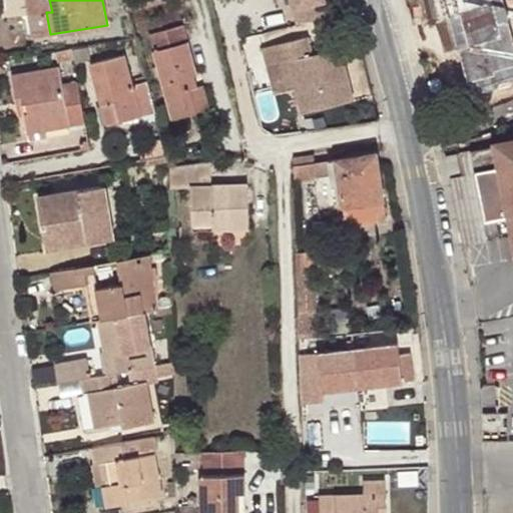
[(292,0),(298,22),(329,14),(325,0),(292,0)]
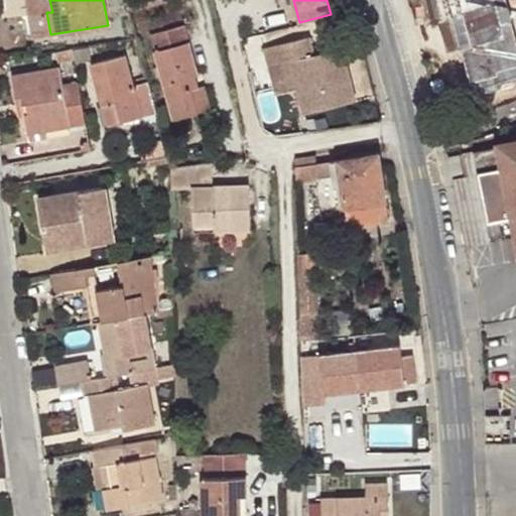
[(441,0),(467,94),(515,80),(515,39),(505,0),(441,0)]
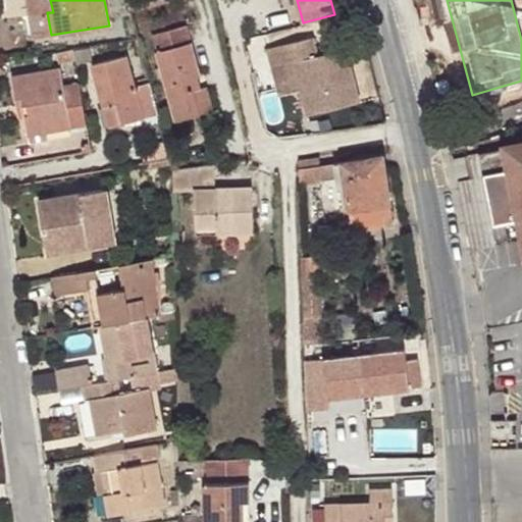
[(192,79),(198,76),(201,76),(188,27),(153,36),(175,120),(201,114),(192,79)]
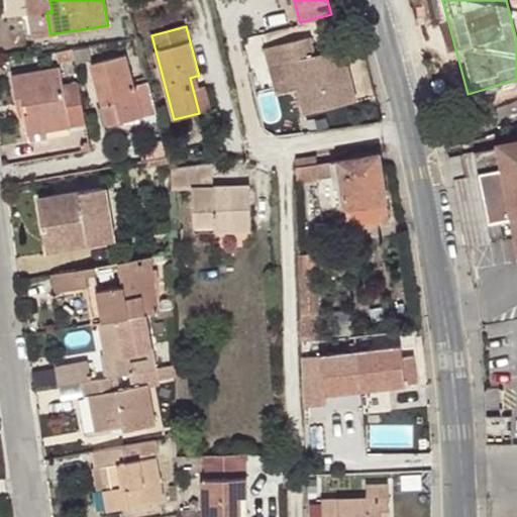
[(300,82),(297,86),(303,112),(356,100),(342,46),(313,54),(309,34),(264,46),(268,66),(282,63),(290,60),(294,76),(298,75),(300,82)]
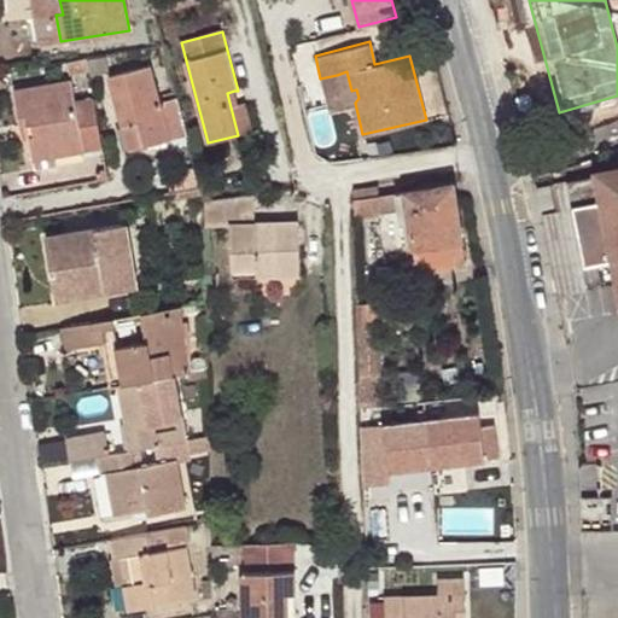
[(187,134),(178,98),(162,101),(153,66),(110,79),(129,151),(187,134)]
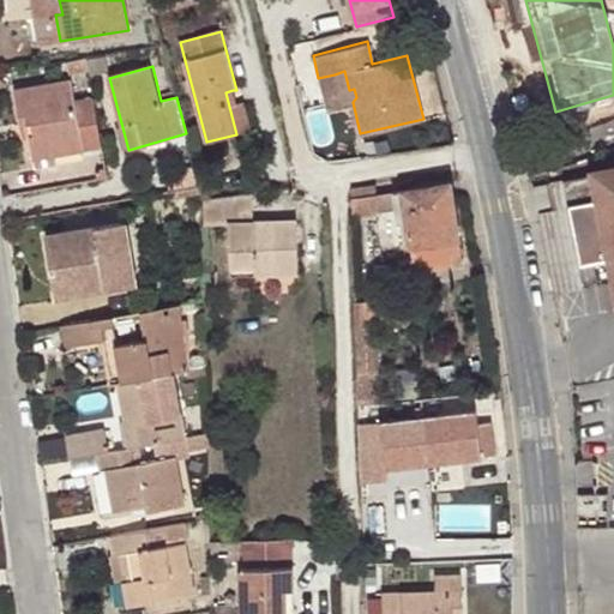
[(342,103),(353,102),(356,97),(354,89),(349,90),(344,71),(335,74),(342,103)]
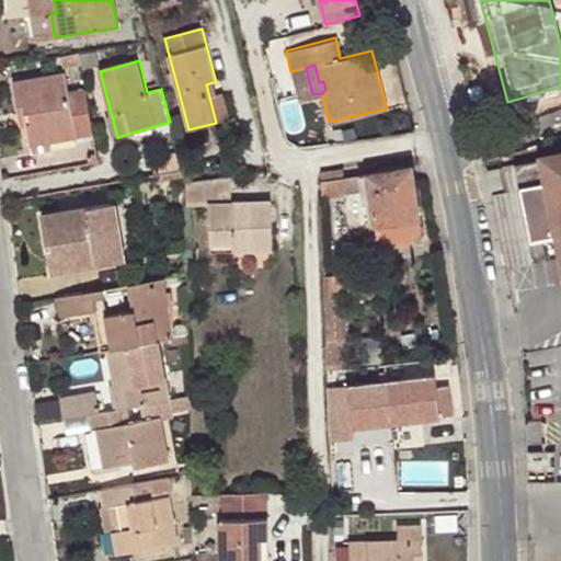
[(93,134),(86,89),(67,93),(64,72),(13,82),(19,114),(25,114),(27,124),(31,145),(52,141),(50,136),(75,132),(76,137),(93,134)]
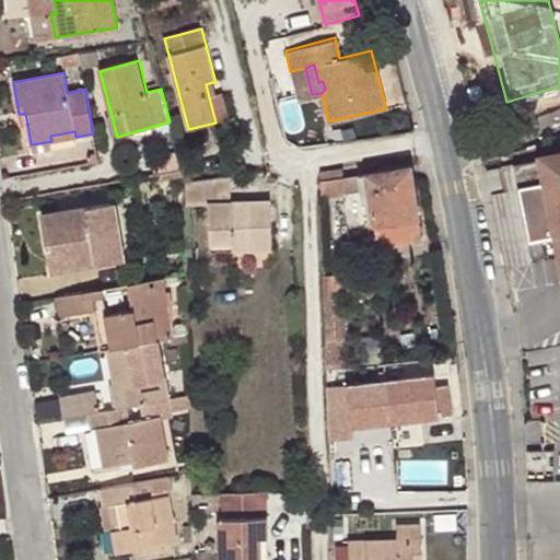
[(217,94),(212,82),(206,84),(216,123),(228,120),(221,93),(217,94)]
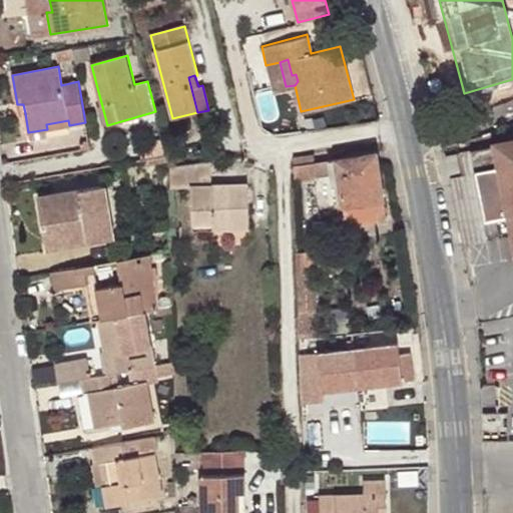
[(47,129),(69,125),(68,120),(46,124),(47,129)]
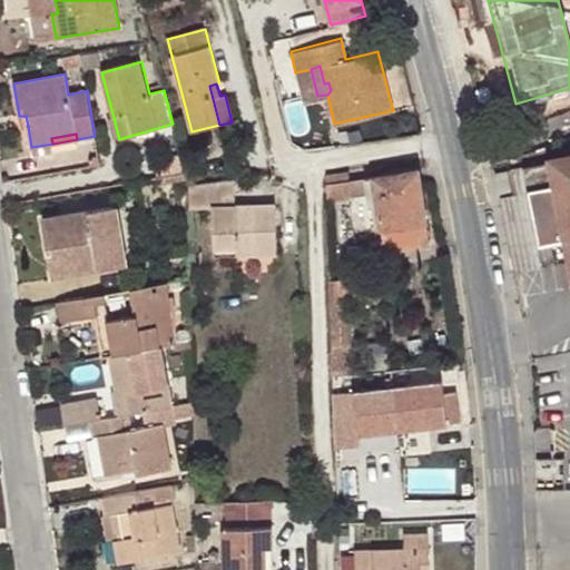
[(500,203),(513,272),(569,261),(569,156),(551,160),(551,163),(510,172),(516,199),(500,203)]
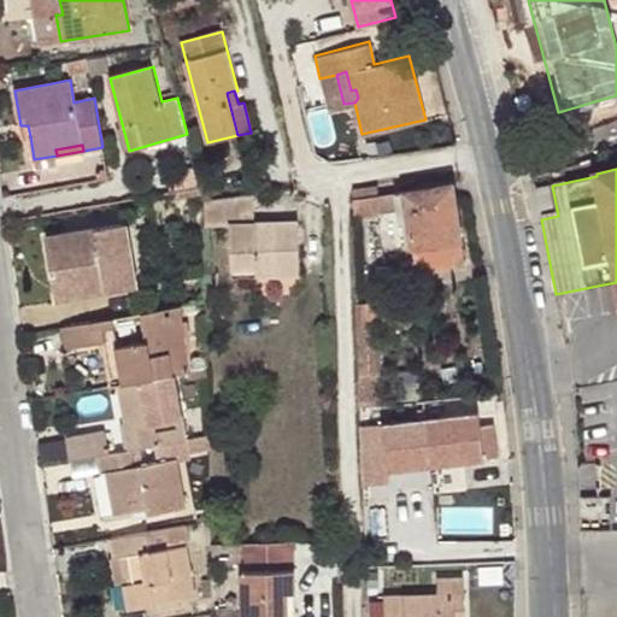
[(454,182),(399,192),(401,209),(406,227),(412,225),(415,244),(422,242),(427,265),(457,259),(456,252),(466,250),(454,182)]
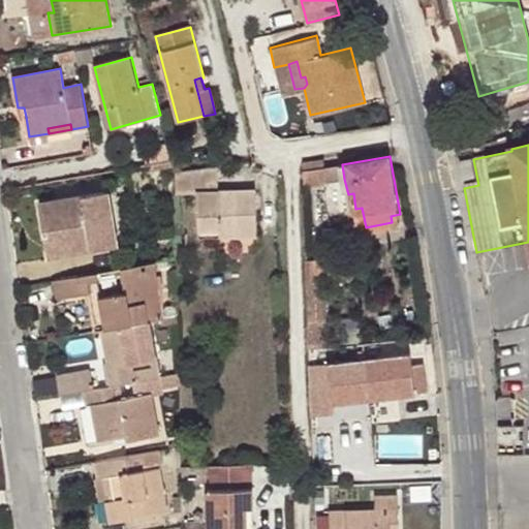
[(325,159),(303,164),(303,172),(327,167),(325,159)]
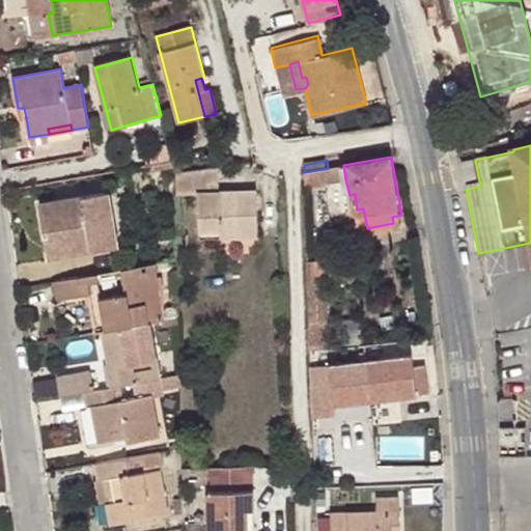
[(463,162),(467,180),(477,178),(473,160),(463,162)]
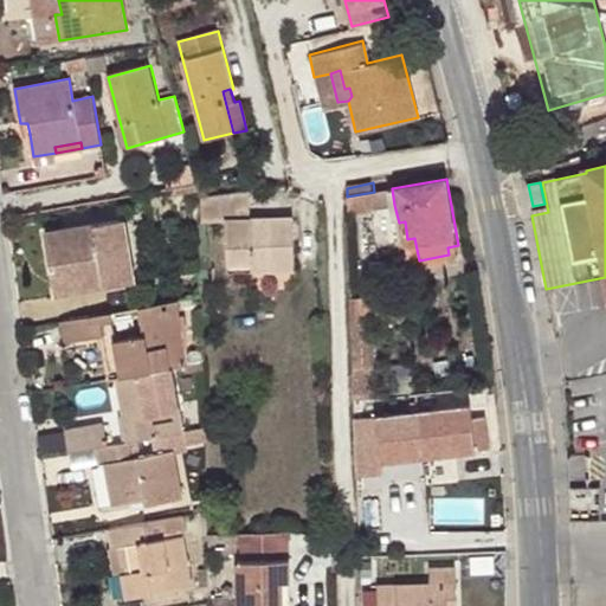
[(374,192),(347,197),(347,213),(394,205),(392,188),(374,192)]
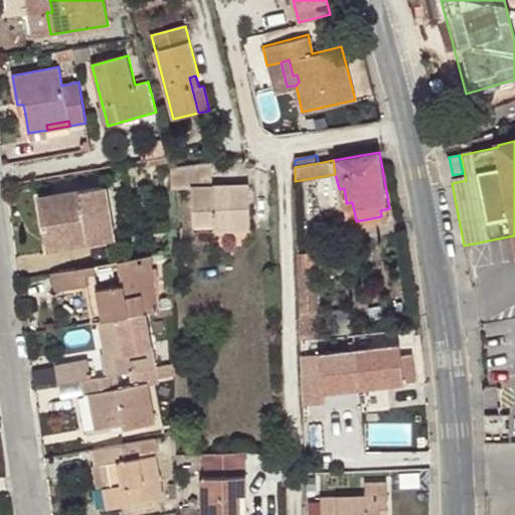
[(212,161),(170,167),(170,186),(192,184),(193,231),(249,227),(248,180),(212,182),(212,161)]
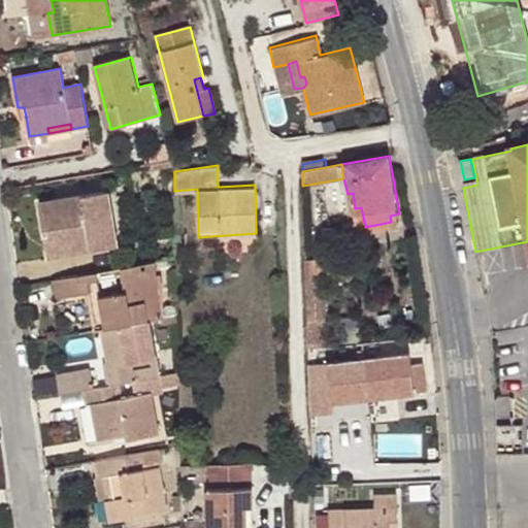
[(40,204),(47,250),(72,245),(71,239),(91,236),(93,249),(119,243),(109,191),(40,204)]
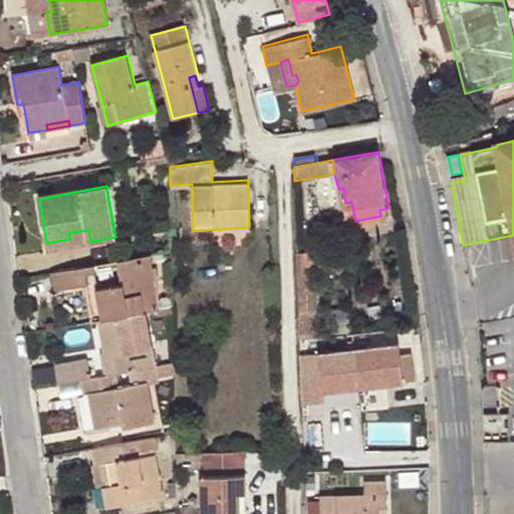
[(70,239),(46,243),(48,250),(90,242),(88,230),(69,233),(70,239)]
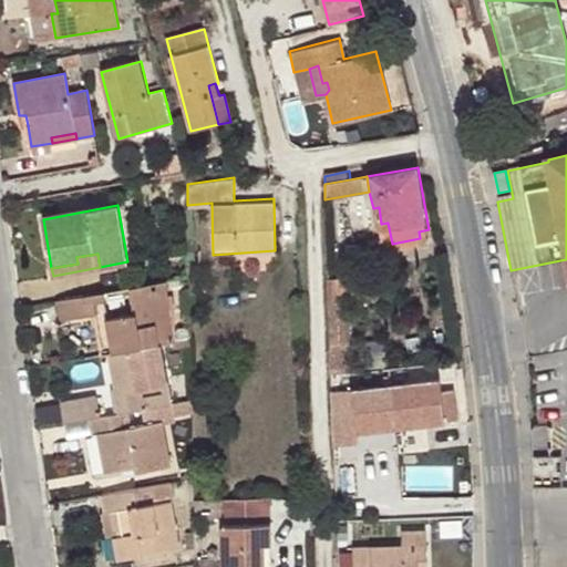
[(347,277),(326,278),(328,346),(343,344),(342,310),(348,311),(347,277)]
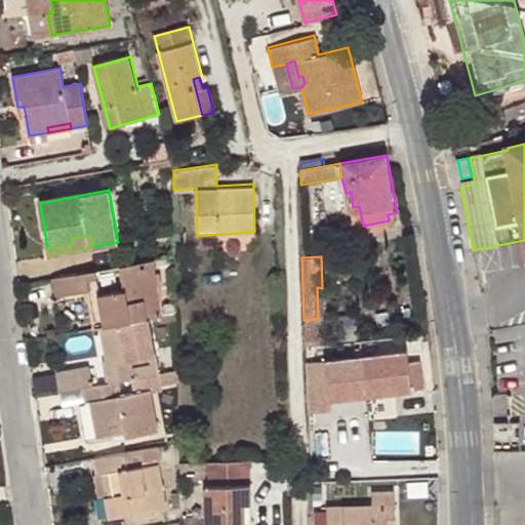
[(153,259),(54,278),(57,296),(91,290),(101,288),(107,325),(148,317),(162,315),(153,259)]
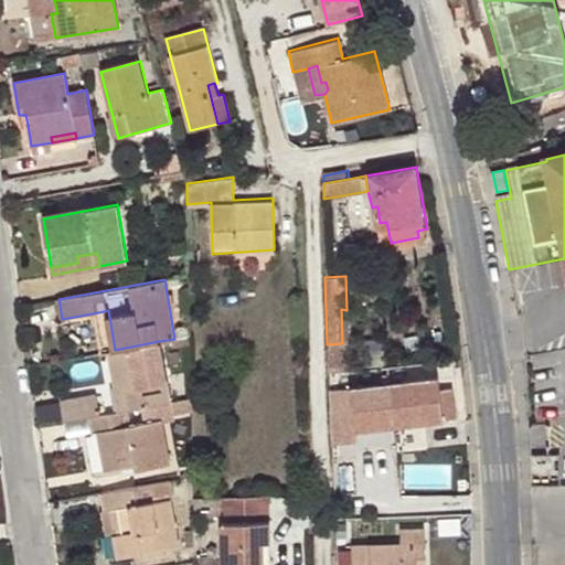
[(98,312),(105,352),(108,351),(115,350),(108,310),(98,312)]
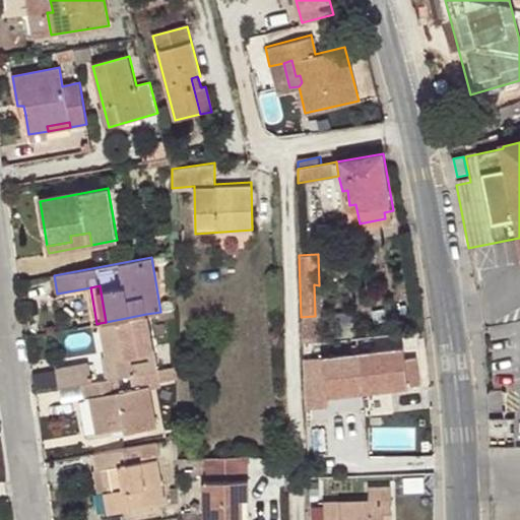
[(120,376),(156,369),(146,314),(106,322),(100,323),(106,355),(116,353),(120,376)]
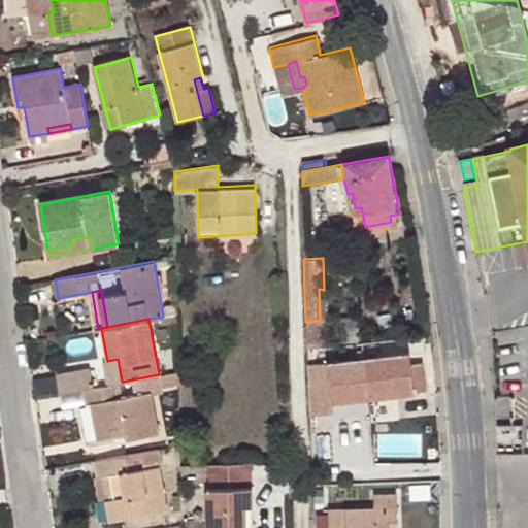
[(366,359),(370,397),(425,392),(421,365),(404,367),(402,355),(366,359)]
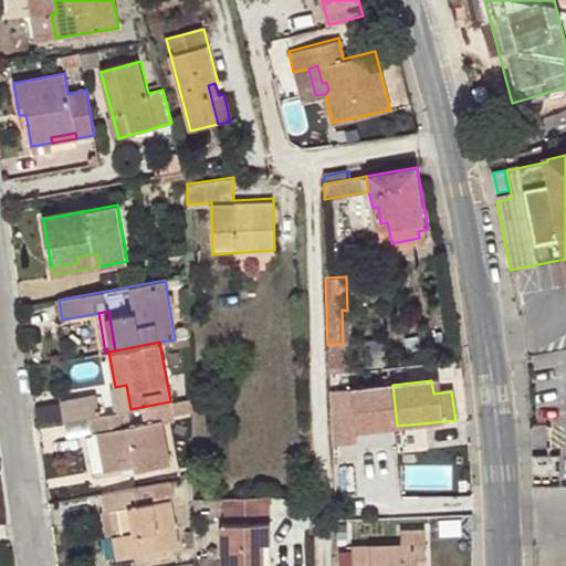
[(127,410),(130,409),(126,385),(115,387),(119,411),(127,410)]
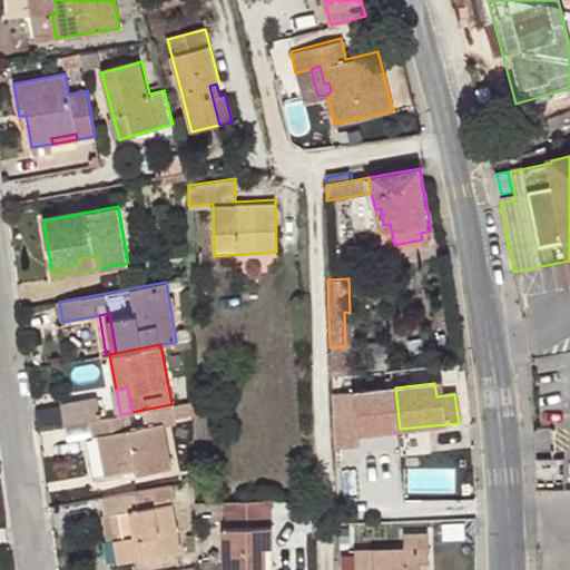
[(341,435),(400,429),(395,387),(355,393),(356,405),(337,406),(341,435)]
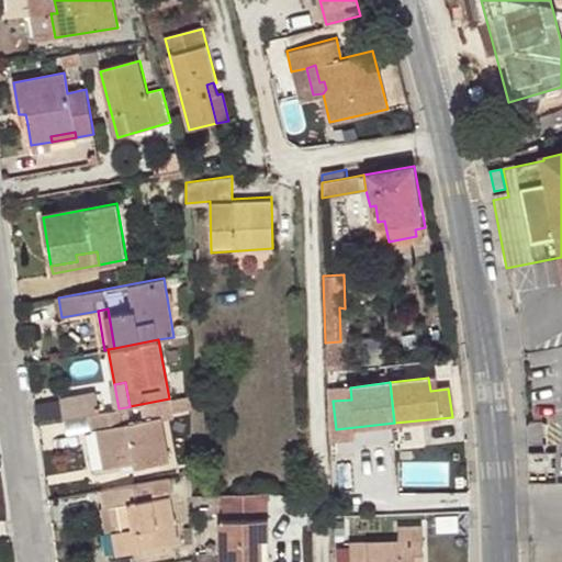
[(62,401),(65,418),(90,414),(101,412),(97,394),(62,401)]
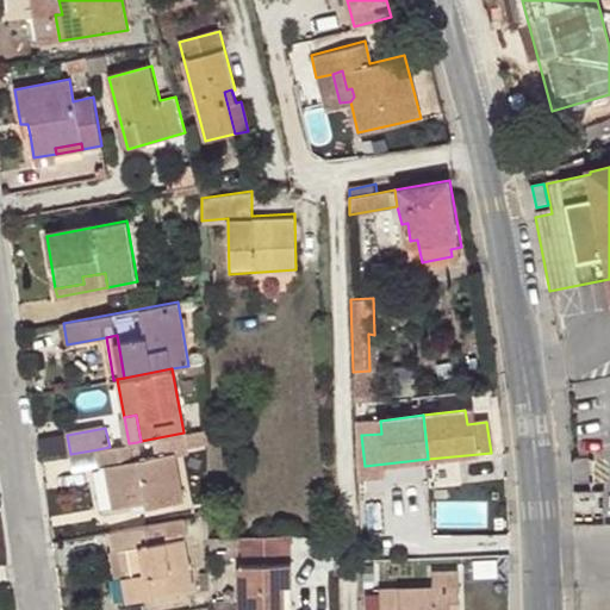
[(137,442),(129,443),(110,447),(98,449),(105,483),(112,480),(117,506),(135,503),(147,500),(148,506),(184,500),(175,454),(141,461),(137,442)]
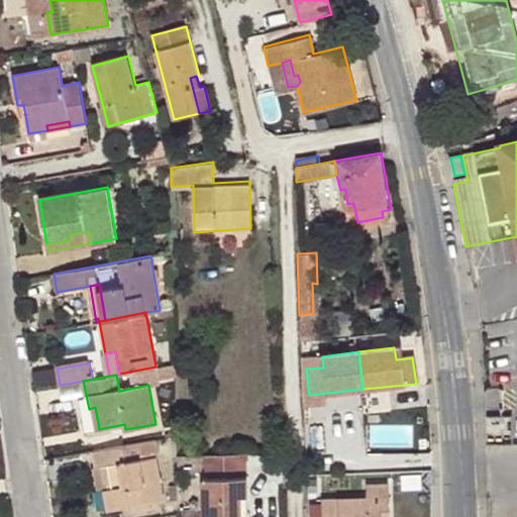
[(95,407),(89,409),(93,430),(99,429),(95,407)]
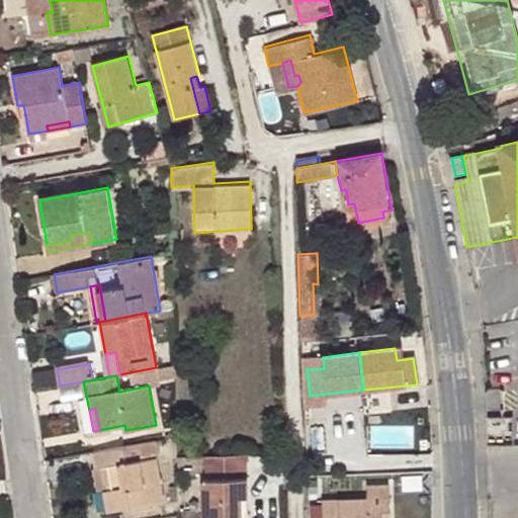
[(488,420),(487,445),(516,445),(515,419),(488,420)]
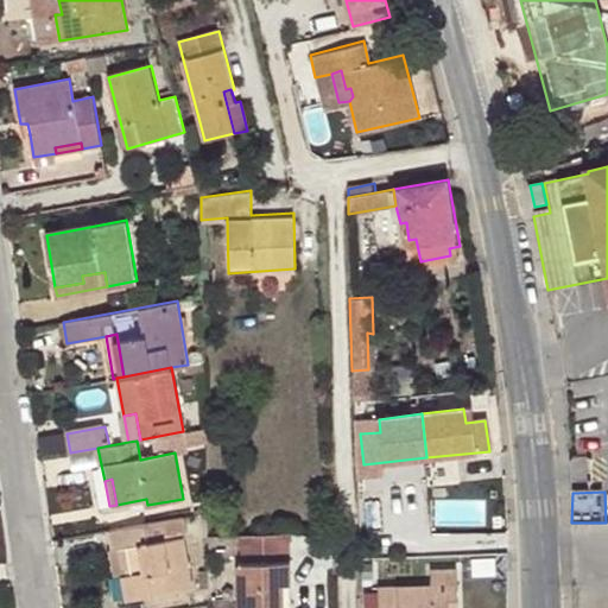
[(183,517),(109,530),(113,550),(118,549),(126,546),(132,575),(122,577),(127,600),(194,588),(183,537),(188,537),(183,517)]
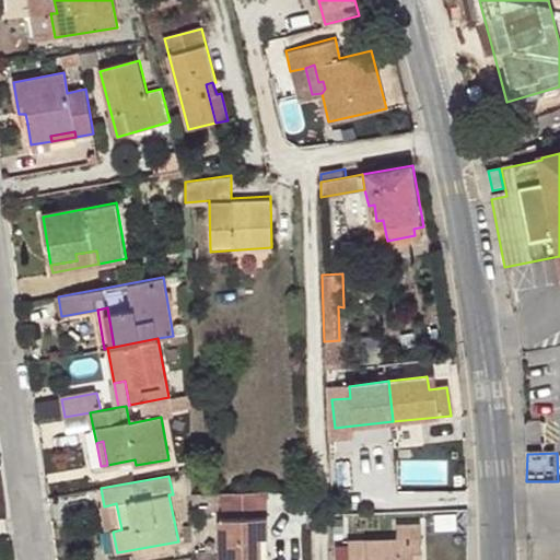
[(267,491),(219,493),(220,559),(260,559),(260,537),(268,537),(267,491)]
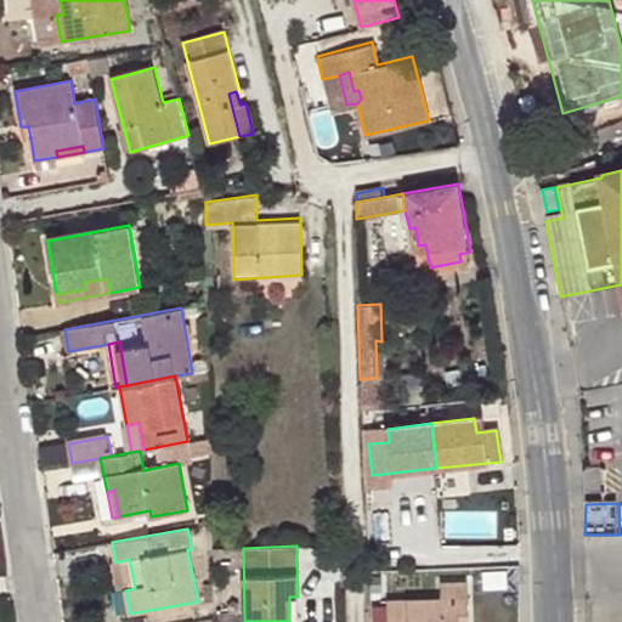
[(129,559),(120,561),(125,591),(135,588),(129,559)]
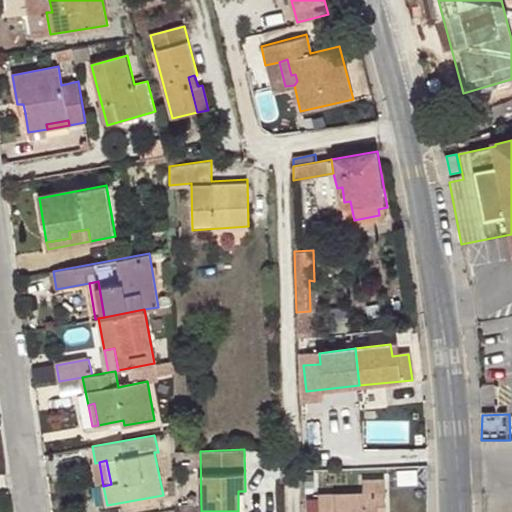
[(378,511),(387,510),(386,479),(363,481),(363,494),(320,496),(320,511),(378,511)]
